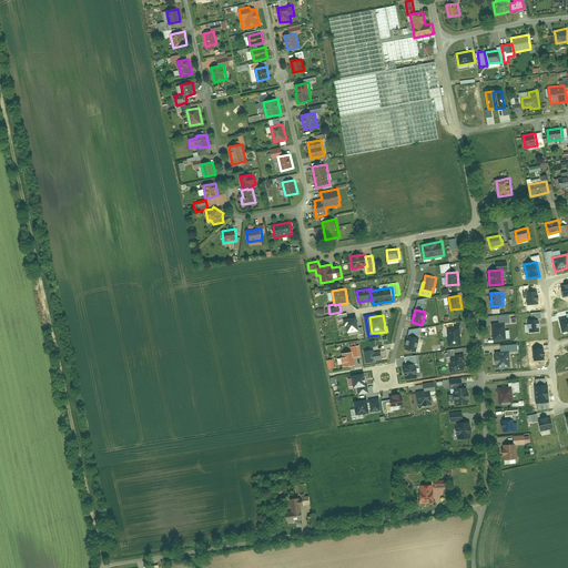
[(350,318),(344,320),(346,333),(359,331),(359,328),(357,317),(350,318)]
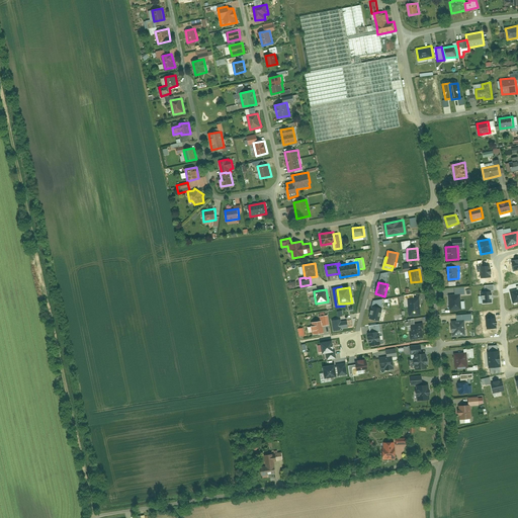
[(492,303),(491,291),(481,292),(483,304),(492,303)]
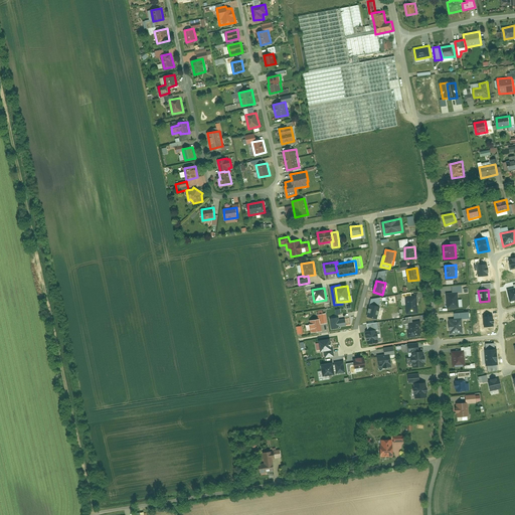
[(457,294),(447,294),(448,308),(458,307),(457,294)]
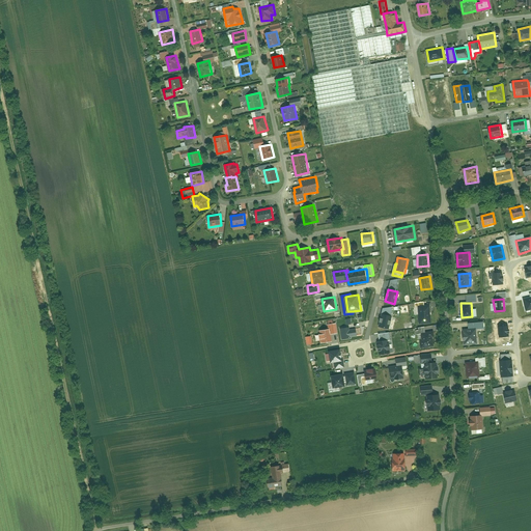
[(430,305),(419,306),(420,324),(432,323),(430,305)]
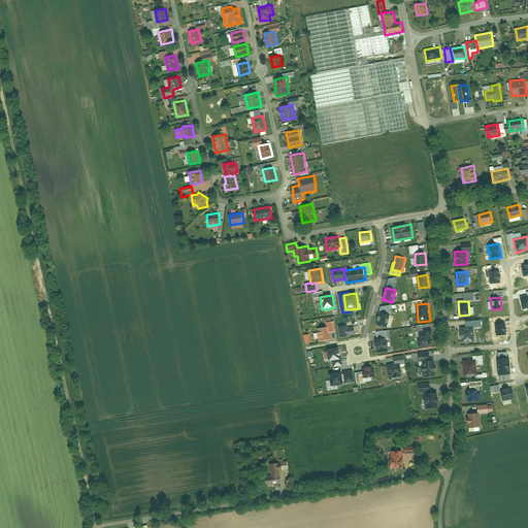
[(391,315),(381,311),(376,325),(388,328),(391,315)]
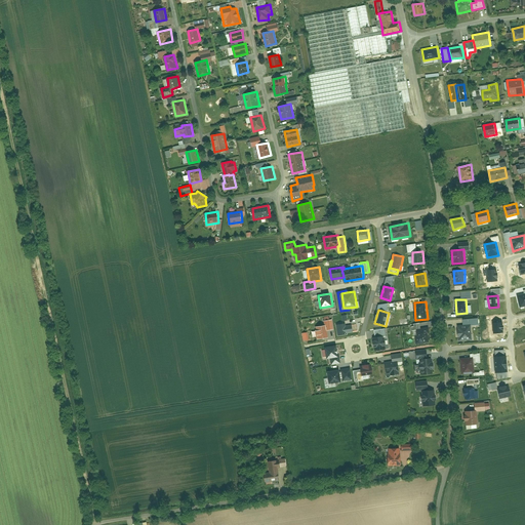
[(324,321),(325,325),(327,325),(328,330),(334,329),(333,319),(324,321)]
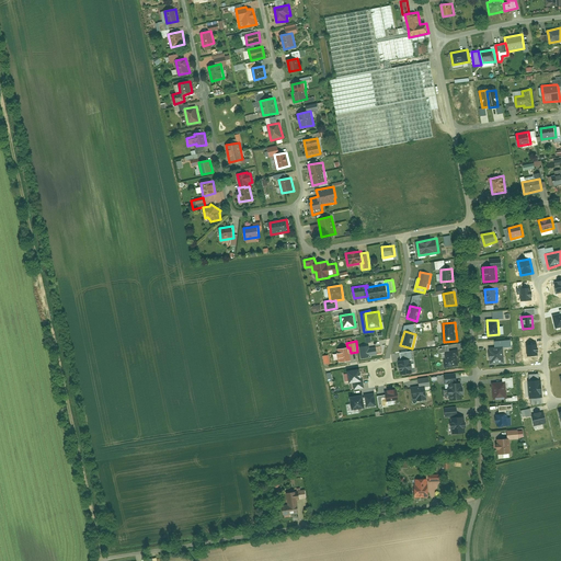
[(538,355),(537,344),(525,345),(526,356),(538,355)]
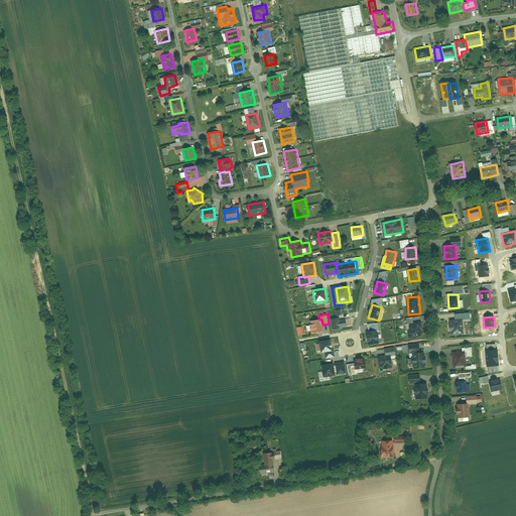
[(340,317),(332,318),(333,331),(342,329),(342,328),(348,327),(347,319),(341,320),(340,317)]
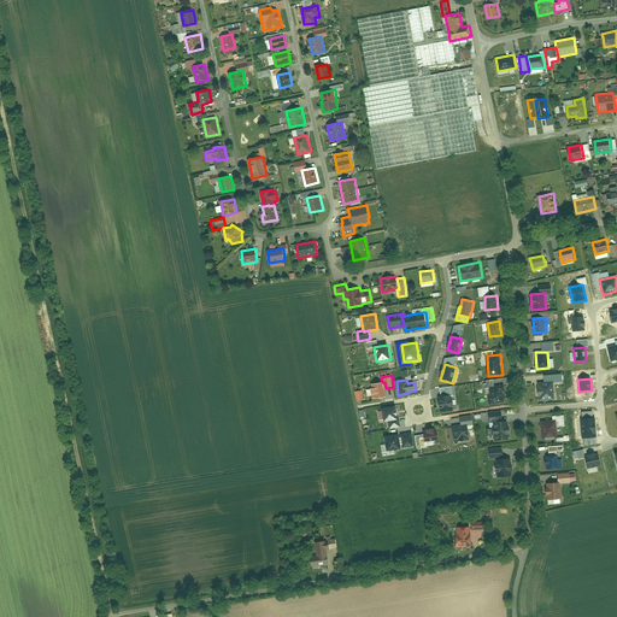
[(553,381),(539,383),(539,400),(556,399),(553,381)]
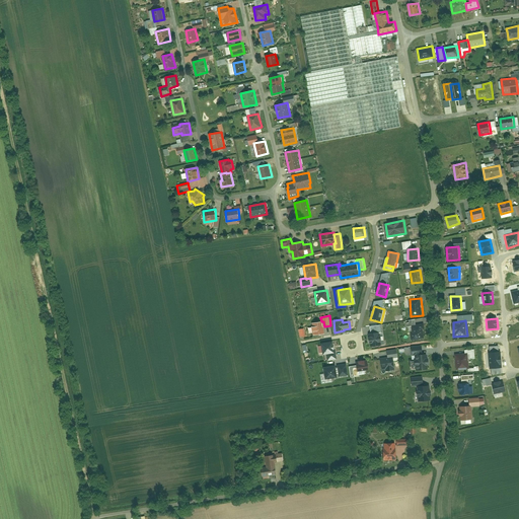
[(321,321),(312,323),(314,336),(325,334),(324,326),(323,321),(321,321)]
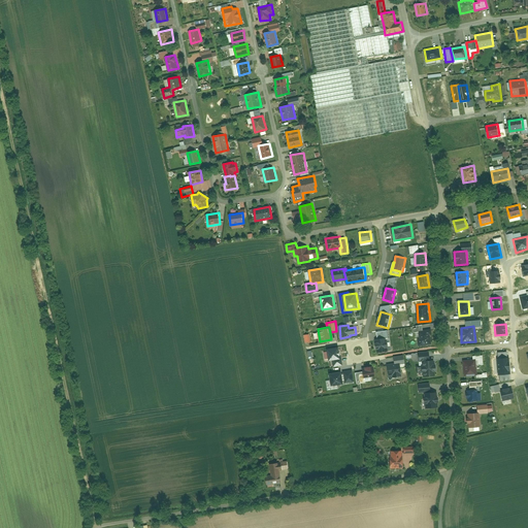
[(432,329),(420,331),(420,337),(418,337),(419,345),(432,344),(431,335),(433,335),(432,329)]
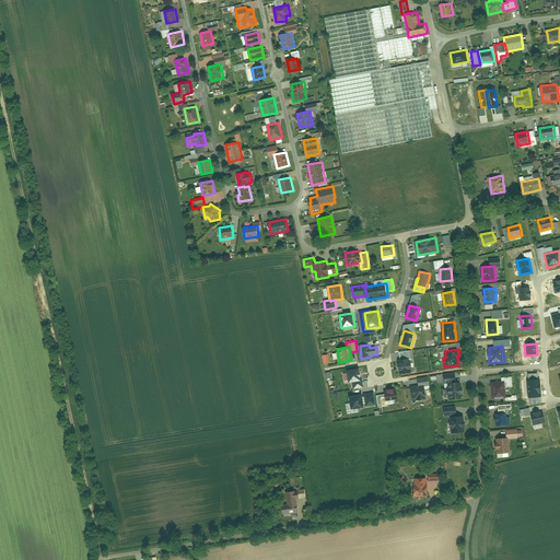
[(409,359),(398,361),(400,374),(412,372),(409,359)]
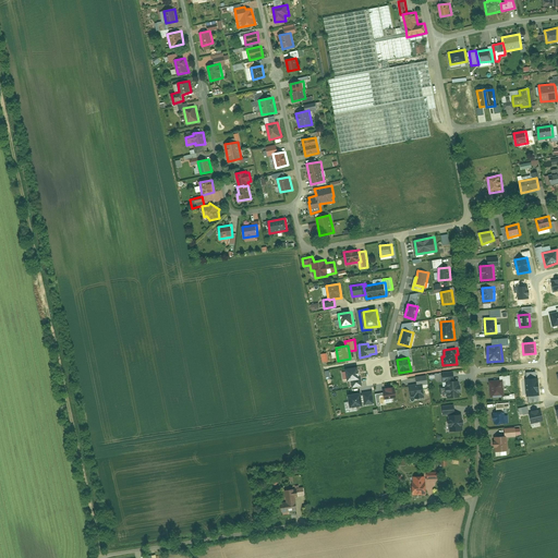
[(359,366),(347,368),(348,381),(361,379),(359,366)]
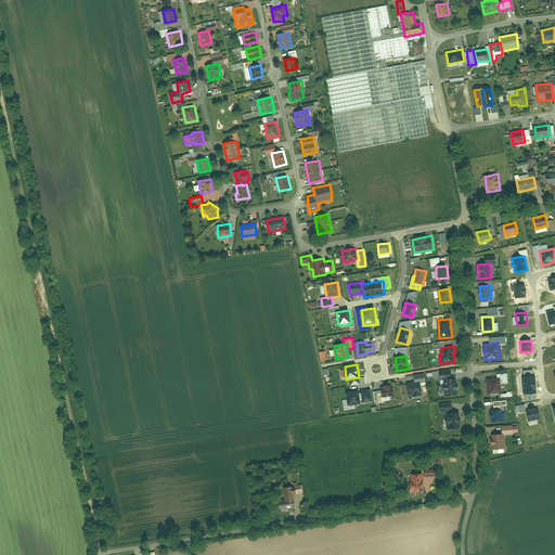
[(534,376),(521,376),(523,395),(536,394),(534,376)]
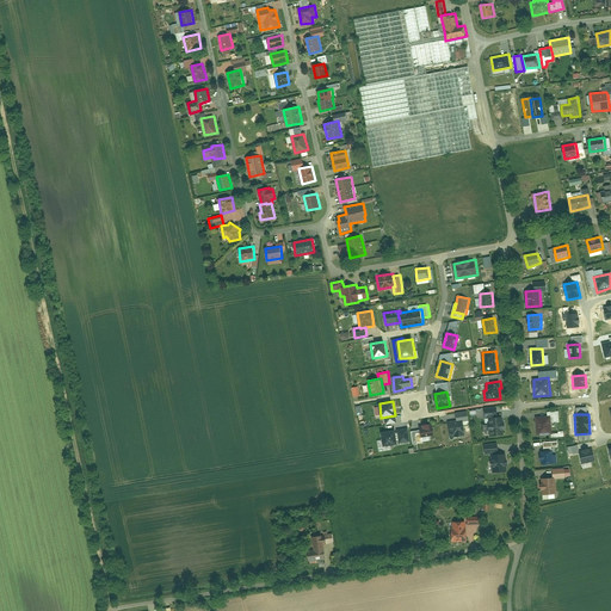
[(551,415),(537,417),(538,436),(553,434),(551,415)]
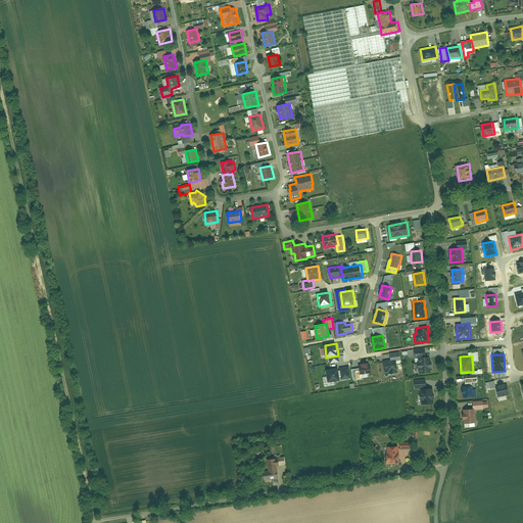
[(430,357),(419,358),(420,374),(431,372),(430,357)]
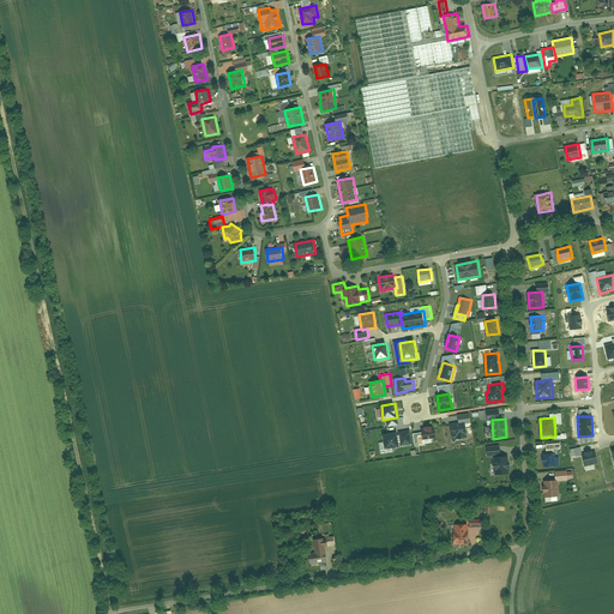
[(465,421),(451,423),(452,438),(457,437),(457,439),(468,438),(465,421)]
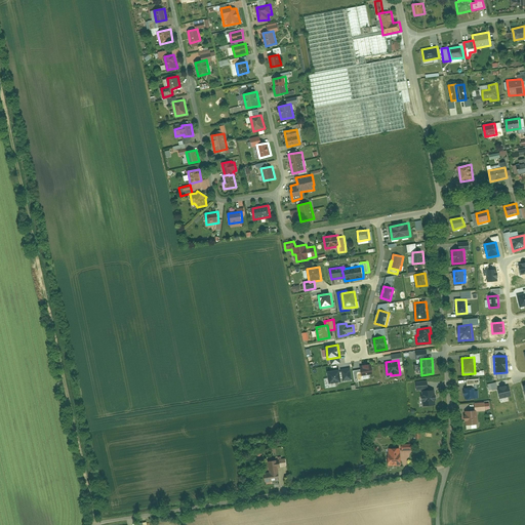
[(372,365),(361,366),(362,376),(373,374),(372,365)]
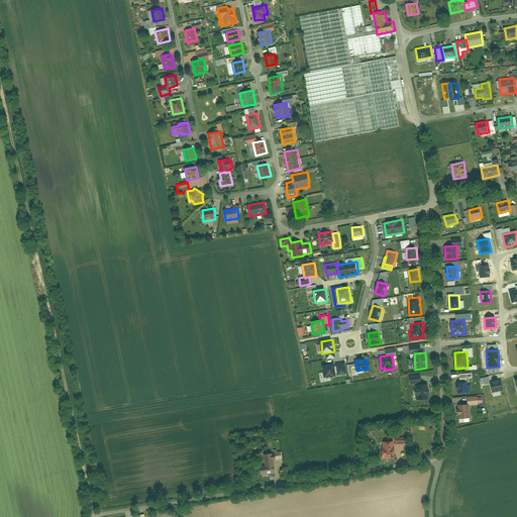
[(345,363),(335,364),(337,376),(347,374),(345,363)]
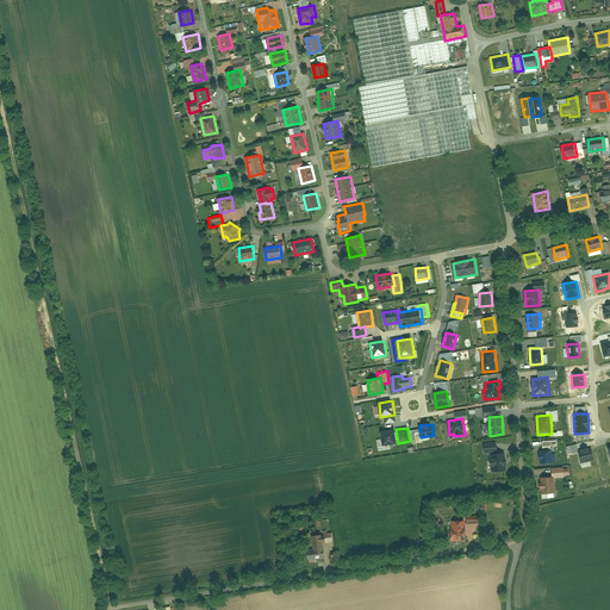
[(396,429),(381,431),(384,446),(398,443),(396,429)]
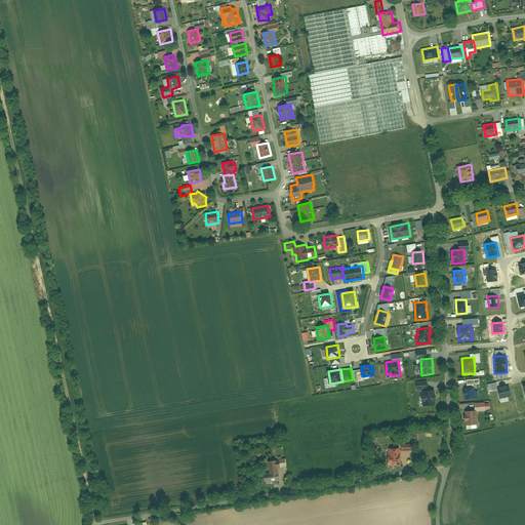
[(475,385),(462,386),(463,399),(478,398),(478,390),(476,390),(475,385)]
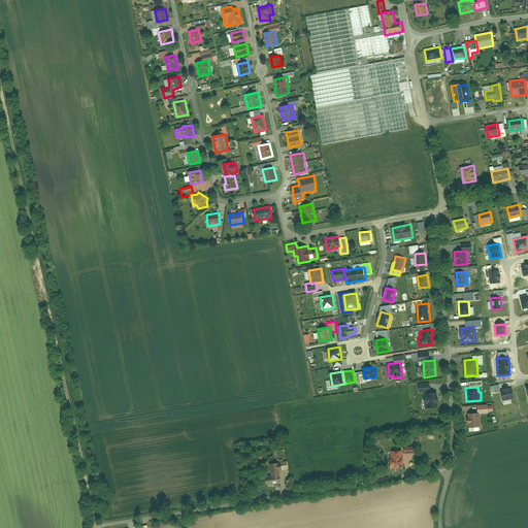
[(510,388),(500,390),(502,401),(514,398),(510,388)]
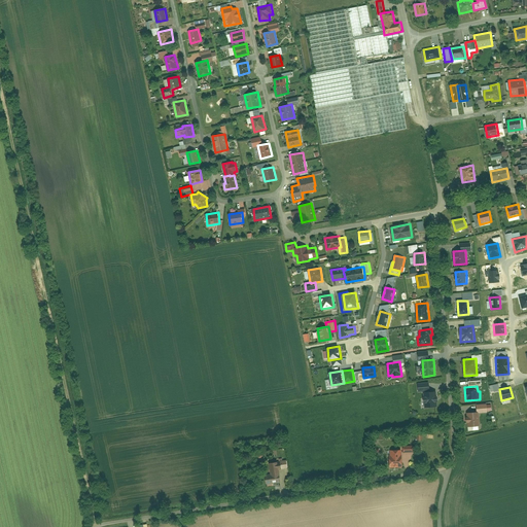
[(437,391),(424,392),(425,408),(438,407),(437,391)]
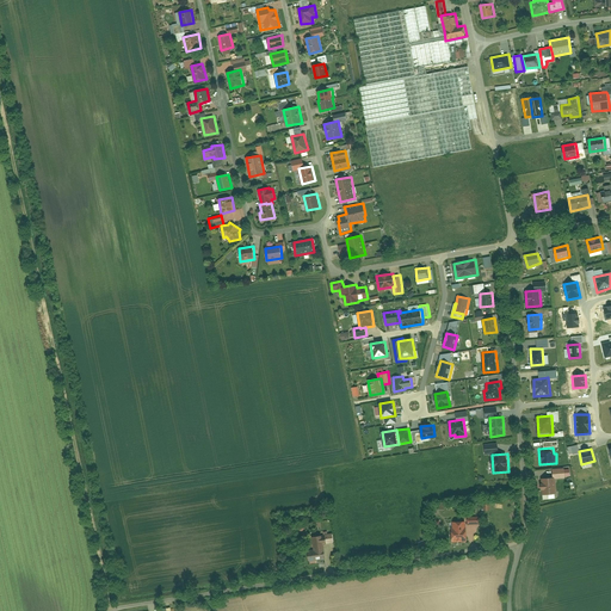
[(555,477),(542,479),(543,495),(557,494),(555,477)]
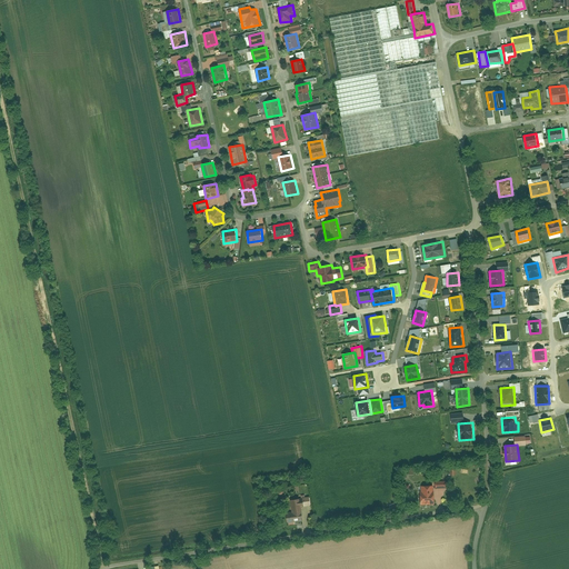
[(436,486),(417,486),(417,505),(437,505),(436,486)]
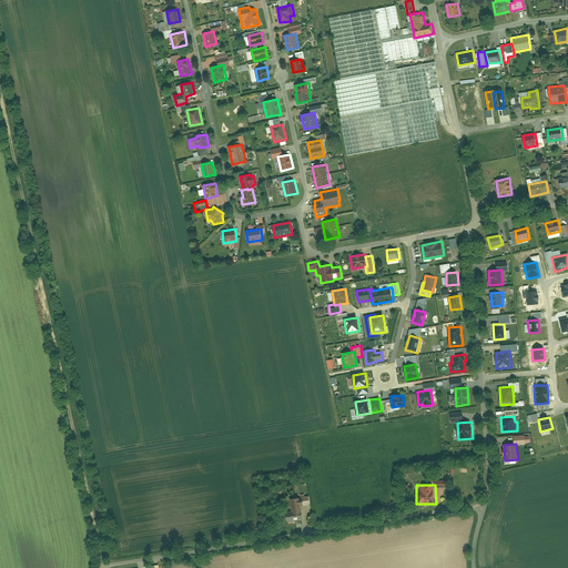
[(286,513),(281,513),(282,521),(305,519),(303,497),(284,498),(286,513)]
